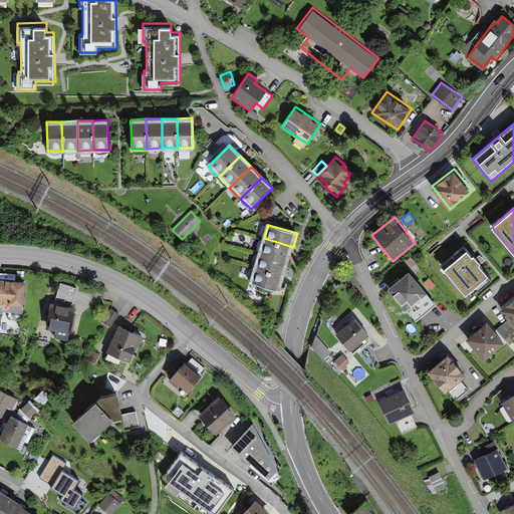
[(288,262),(293,247),(264,238),(260,253),(288,262)]
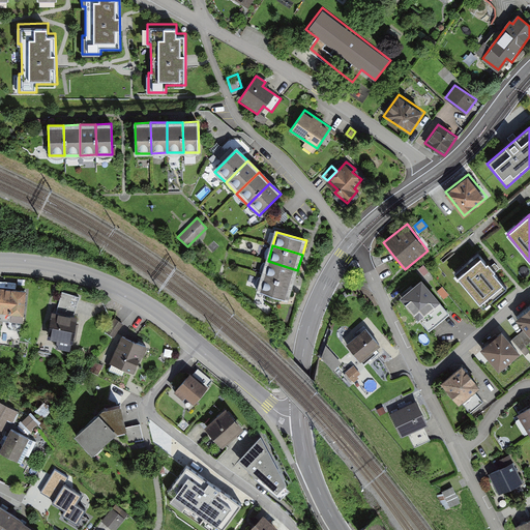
[(483,307),(507,288),(492,270),(480,257),(457,276),(483,307)]
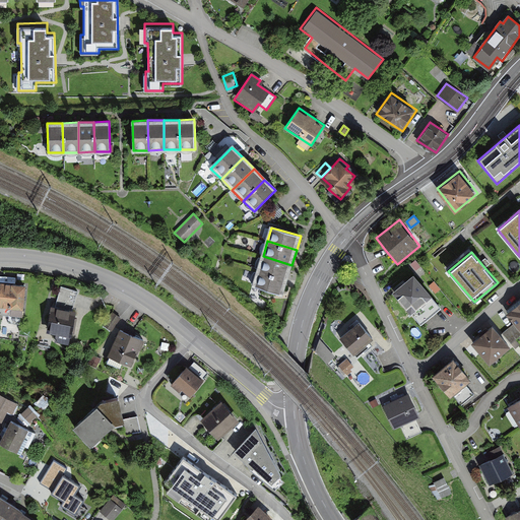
[(287,280),(291,265),(263,256),(258,271),(287,280)]
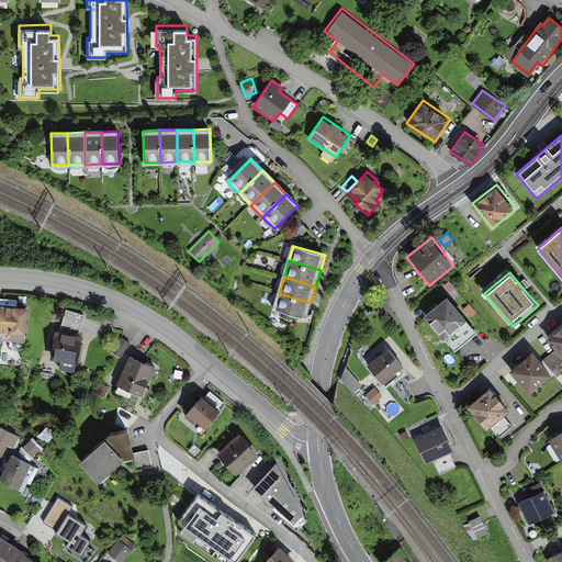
[(306,319),(311,303),(279,293),(274,310),(306,319)]
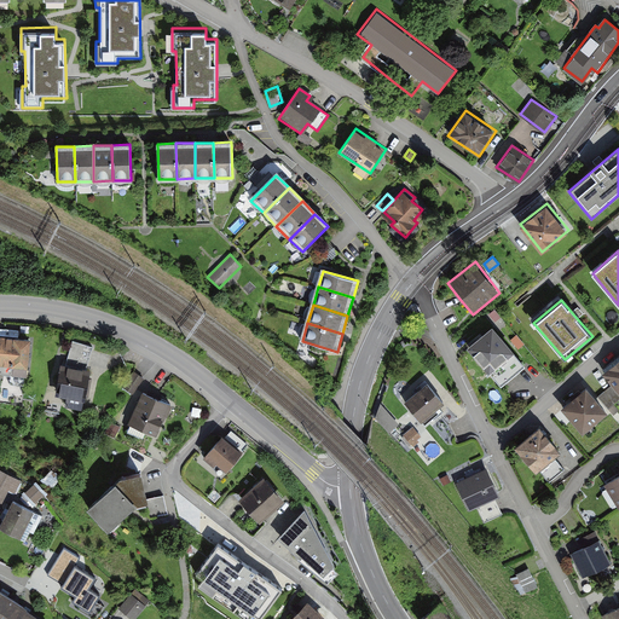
[(492,327),(468,346),(490,372),(514,353),(492,327)]
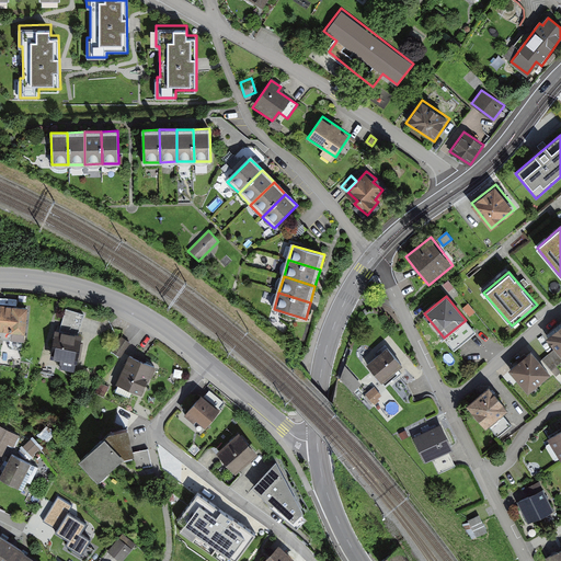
[(27,306),(0,304),(0,306),(0,331),(25,333),(27,306)]
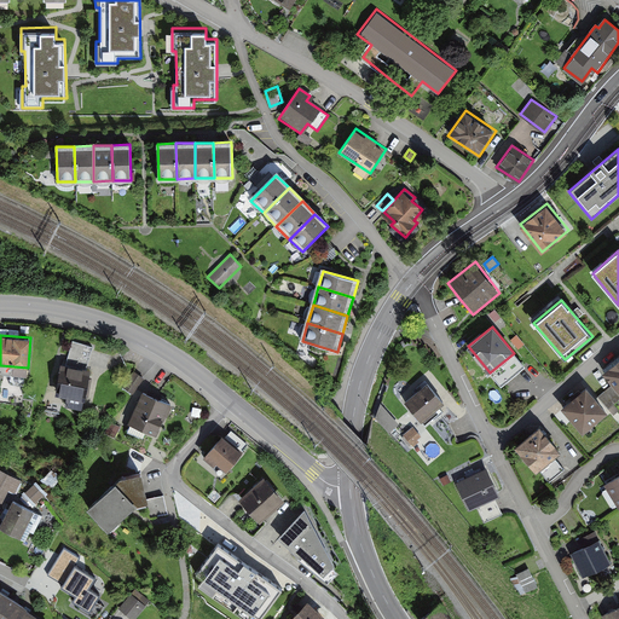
[(618,356),(603,370),(618,388),(618,356)]
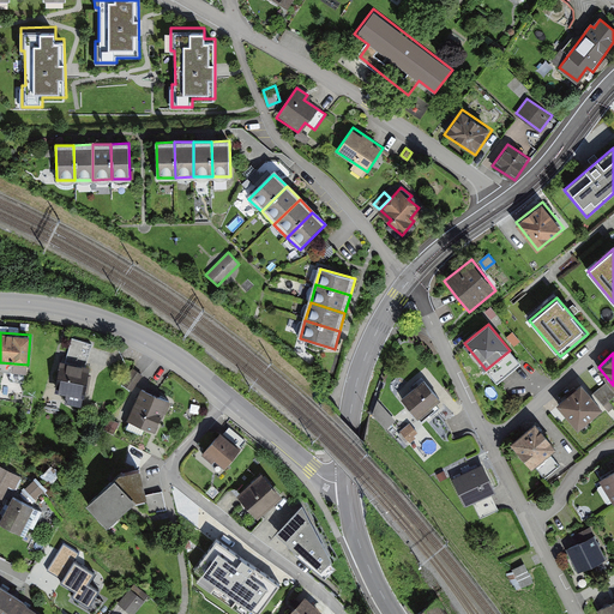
[(89,365),(62,360),(56,391),(83,396),(89,365)]
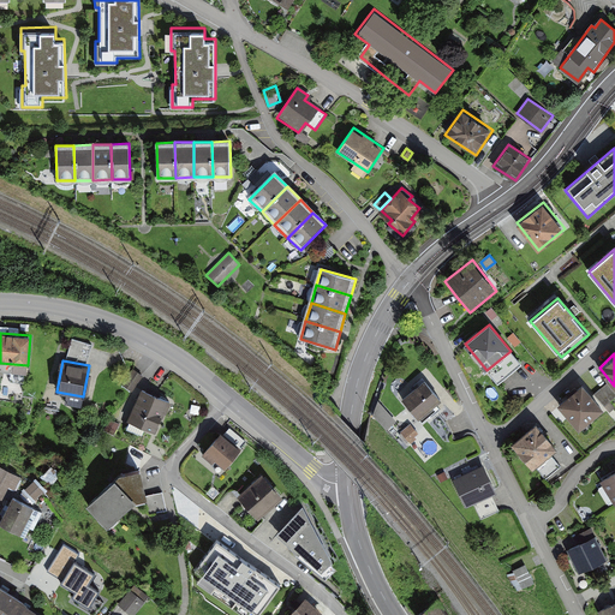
[(135,390),(143,374),(135,369),(126,387),(135,390)]
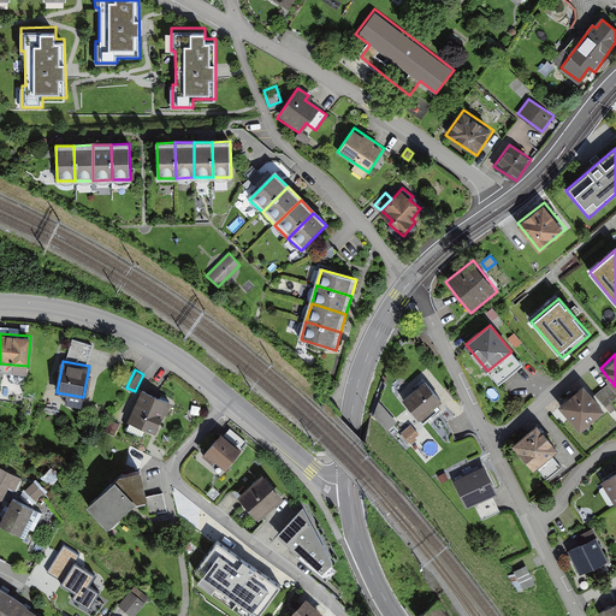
[(402,398),(420,419),(442,400),(425,379),(402,398)]
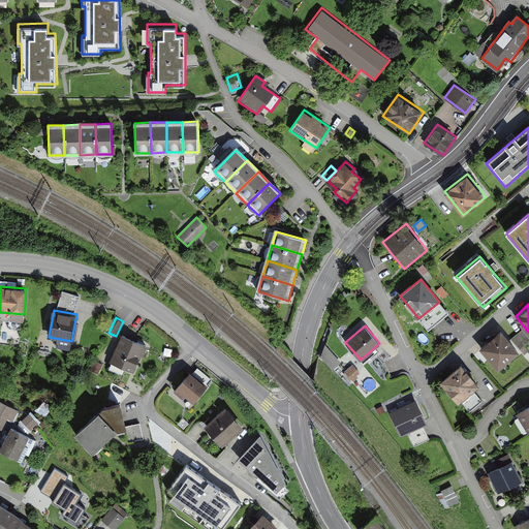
[(479,347),(498,369),(520,350),(501,329),(479,347)]
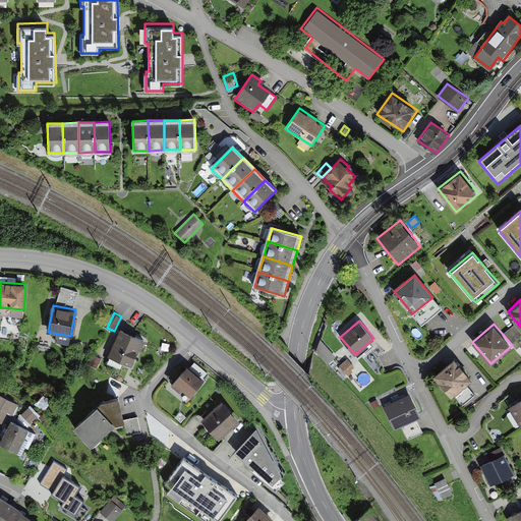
[(504,334),(512,344),(520,336),(520,332),(514,325),(504,334)]
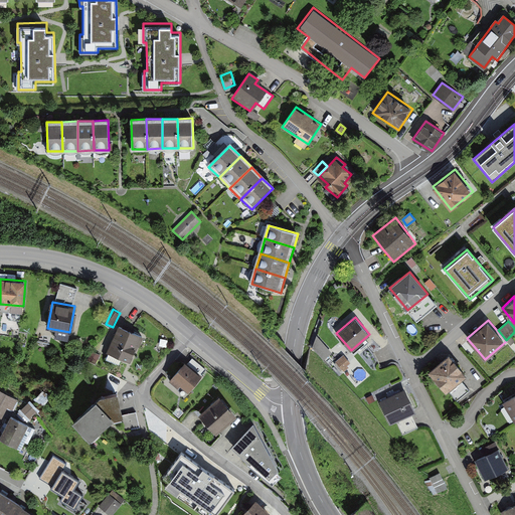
[(142,335),(118,326),(109,351),(133,360),(142,335)]
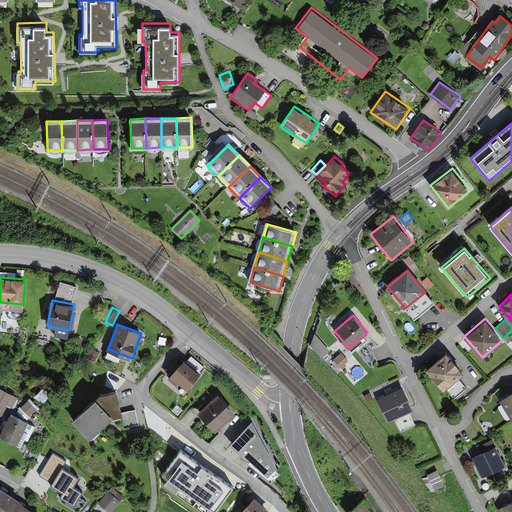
[(330,350),(315,334),(311,346),(322,358),(330,350)]
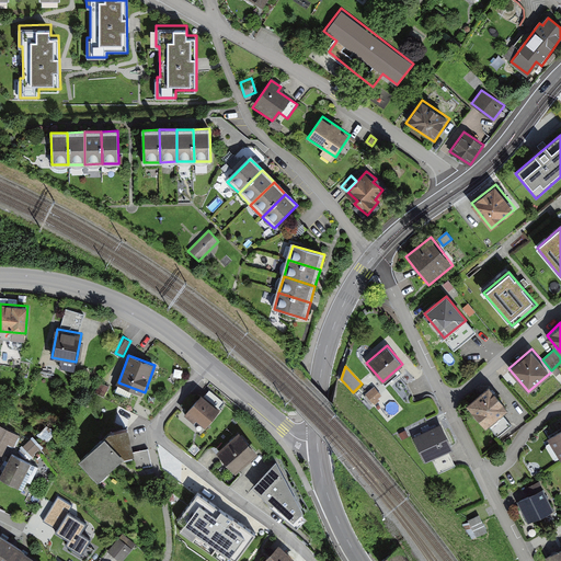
[(508,408),(495,392),(496,391),(490,384),(467,403),(487,426),(488,425),(501,414),(508,408)]
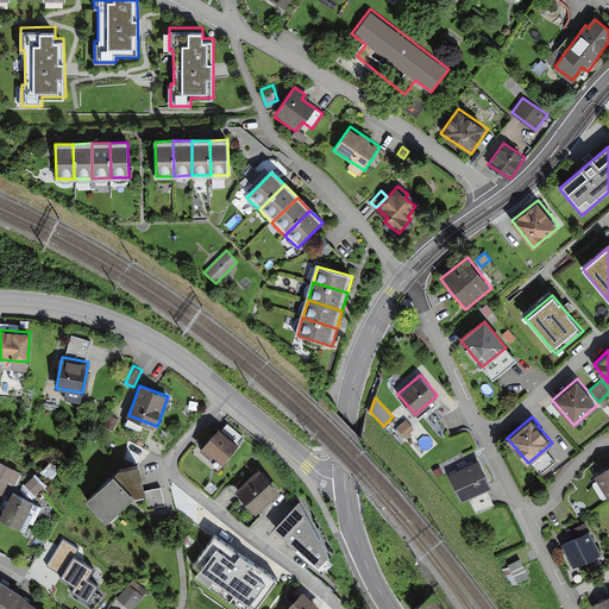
[(413,426),(407,419),(396,428),(406,440),(412,435),(413,426)]
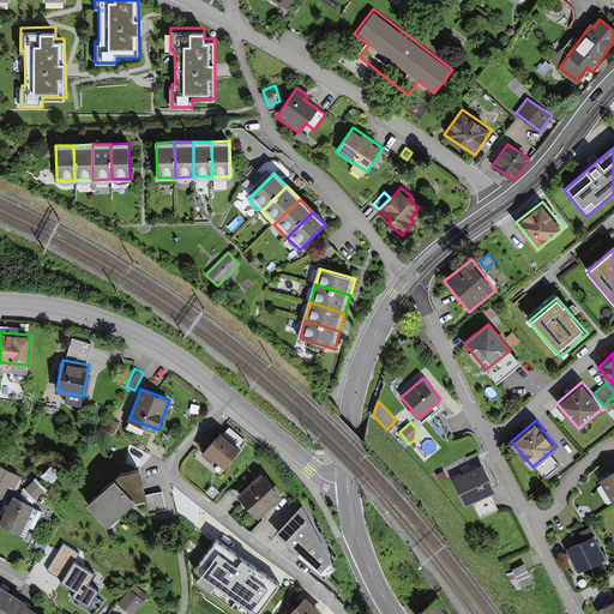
[(214,459),(223,468),(241,447),(221,429),(202,452),(212,461),(214,459)]
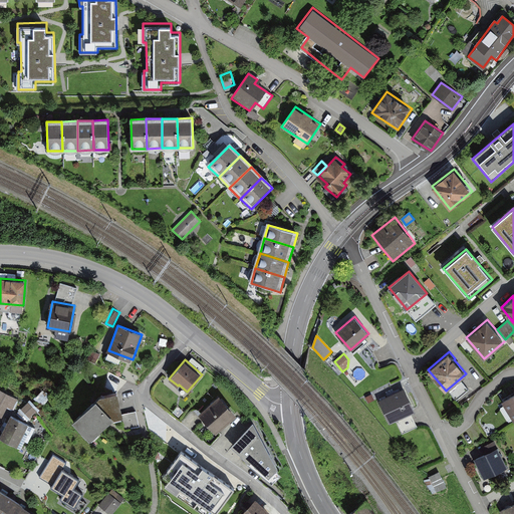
[(465,386),(459,379),(447,390),(456,400),(468,390),(465,386)]
